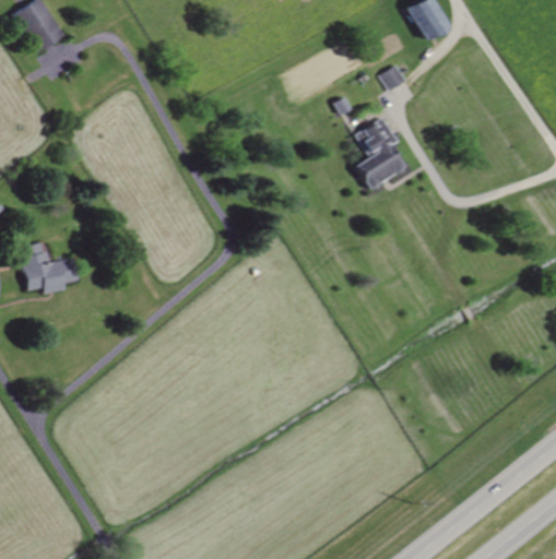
[(36,51),(63,38),(46,0),(42,0),(18,12),(36,51)]
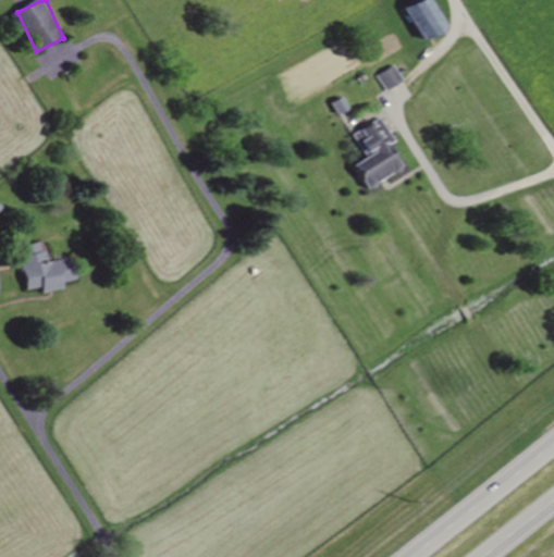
[(426,40),(448,25),(432,0),(417,0),(405,8),(426,40)]
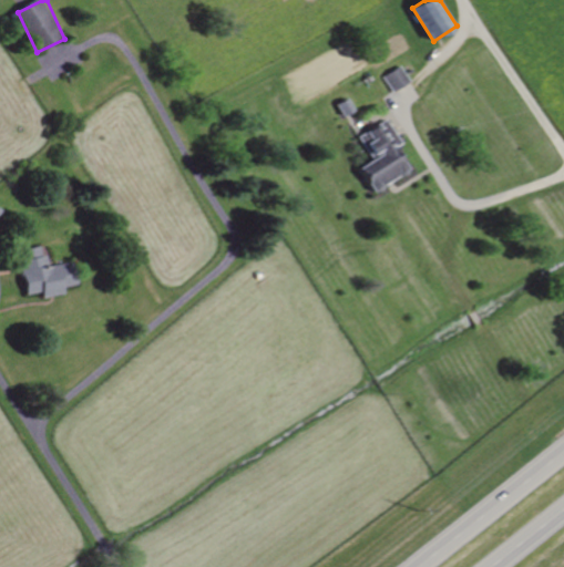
[(385,76),(393,92),(411,82),(401,66),(385,76)]
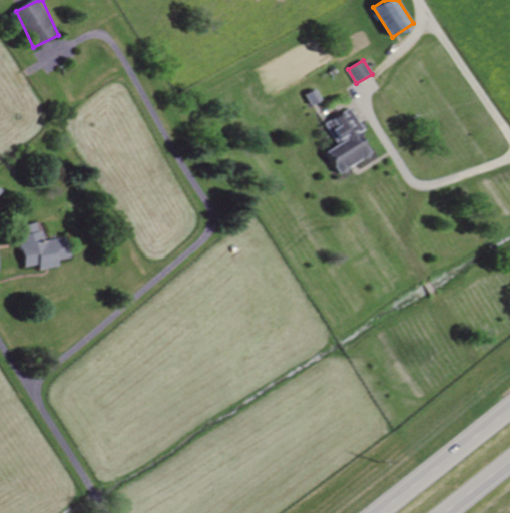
[(327,151),(339,173),(372,155),(359,133),(364,130),(352,108),(326,123),(338,144),(327,151)]
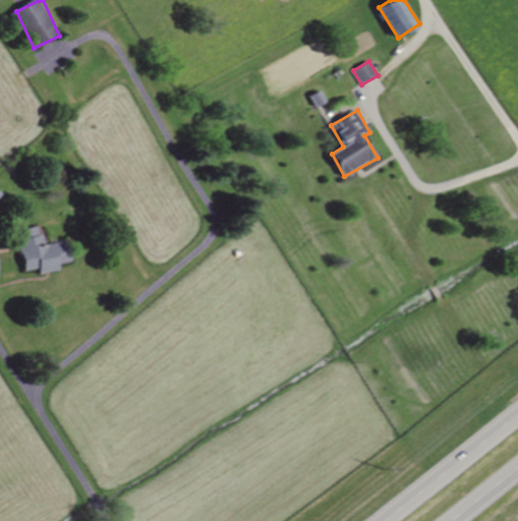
[(46,244),(43,227),(24,230),(25,239),(20,240),(26,271),(40,268),(41,274),(61,270),(60,264),(73,262),(69,240),(46,244)]
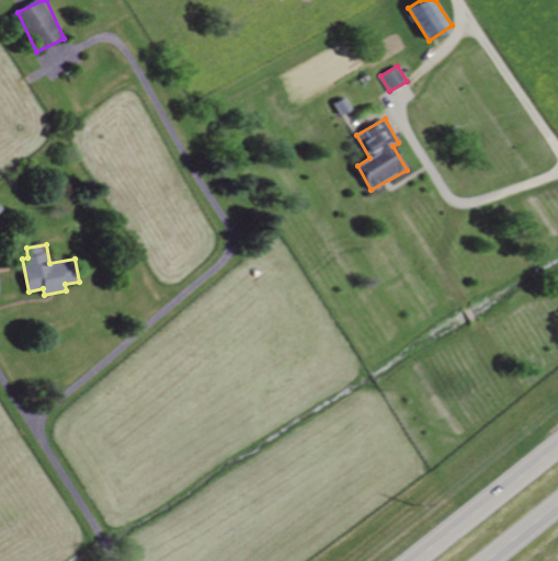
All buildings are outlined.
